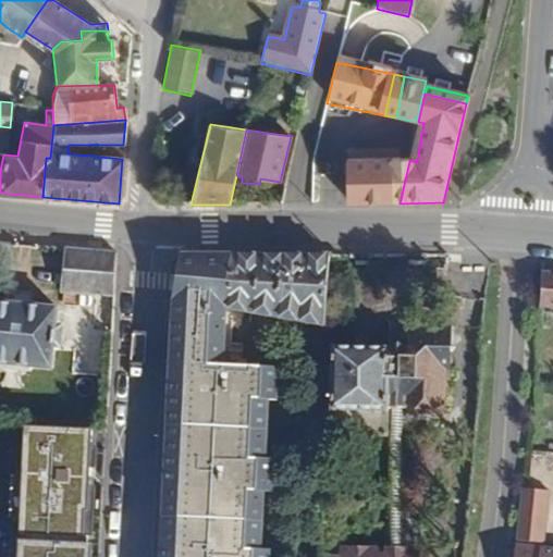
[(364,203),(375,161),(348,161),(348,202),(364,203)]
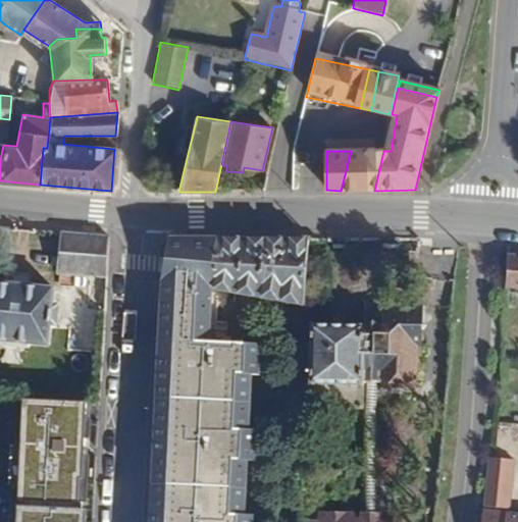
[(374,191),(383,151),(351,151),(341,191),(374,191)]
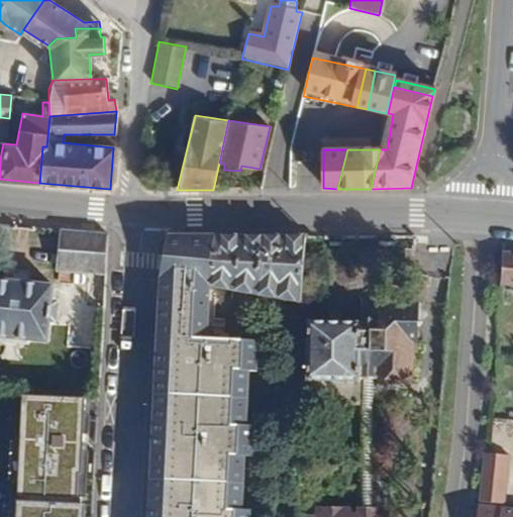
[(102,277),(104,234),(59,230),(55,271),(84,272),(83,302),(102,304),(104,301),(102,277)]
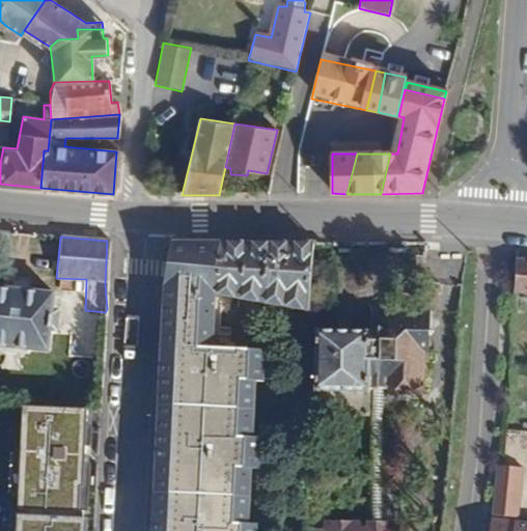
[(239,382),(240,351),(210,350),(213,295),(210,294),(218,245),(171,244),(163,285),(151,530),(231,530),(232,525),(234,469),(236,439),(239,382)]
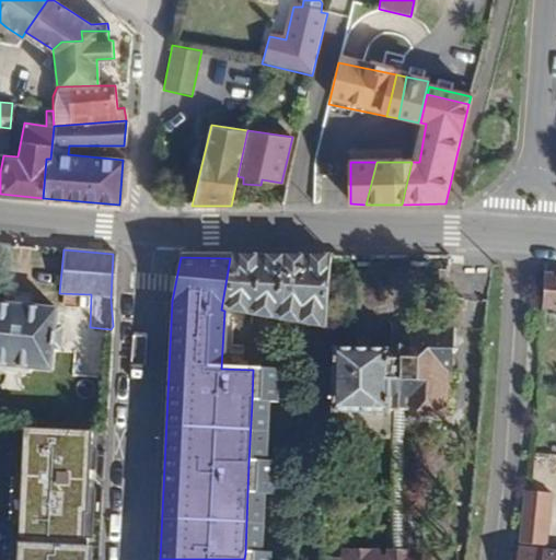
[(323,329),(327,258),(230,258),(221,310),(224,311),(238,312),(323,329)]
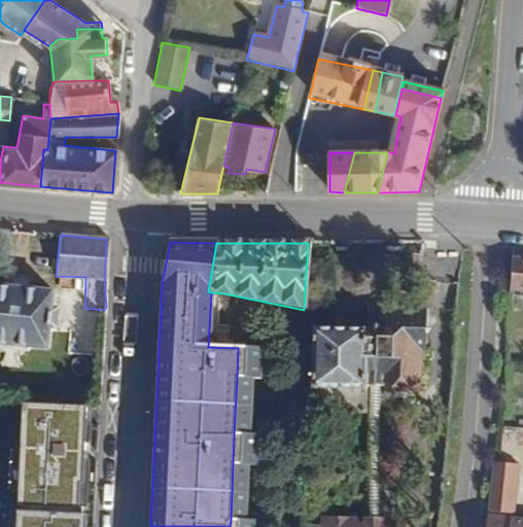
[(522,291),(522,258),(510,258),(508,291),(522,291)]
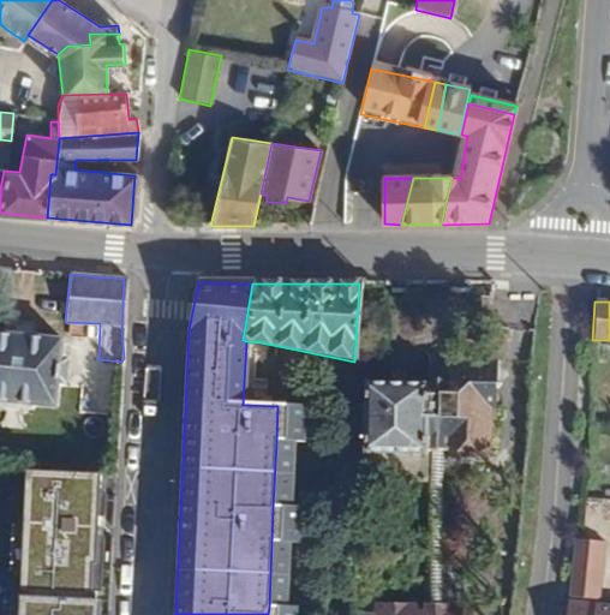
[(61,380),(63,368),(55,366),(58,336),(0,329),(0,398),(52,402),(54,378),(61,380)]
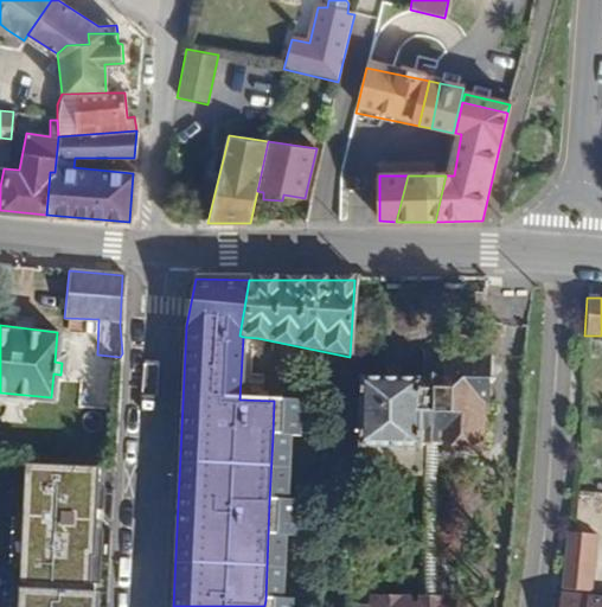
[(488,406),(490,358),(442,357),(441,381),(358,379),(357,477),(376,477),(376,479),(379,486),(385,490),(394,489),(398,484),(399,478),(418,478),(418,449),(435,449),(481,451),(481,406),(488,406)]
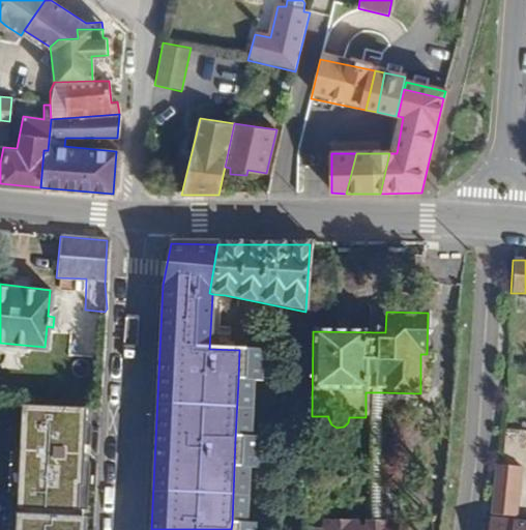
[(261,381),(262,352),(239,350),(238,381),(261,381)]
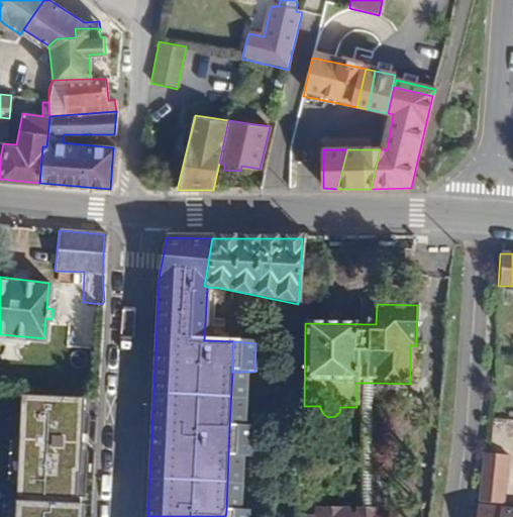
[(371,467),(371,383),(356,383),(356,407),(356,467),(371,467)]
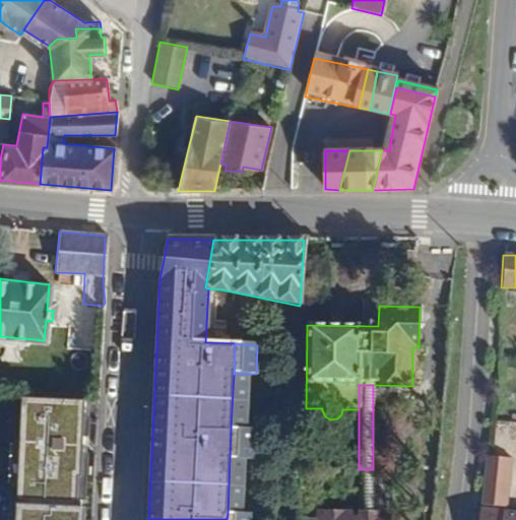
[(77,519),(83,403),(16,400),(14,445),(9,445),(7,486),(10,486),(8,519),(77,519)]
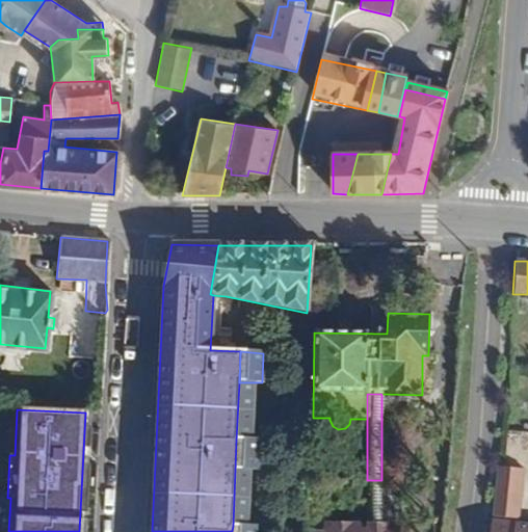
[(258,470),(259,441),(236,440),(235,470),(258,470)]
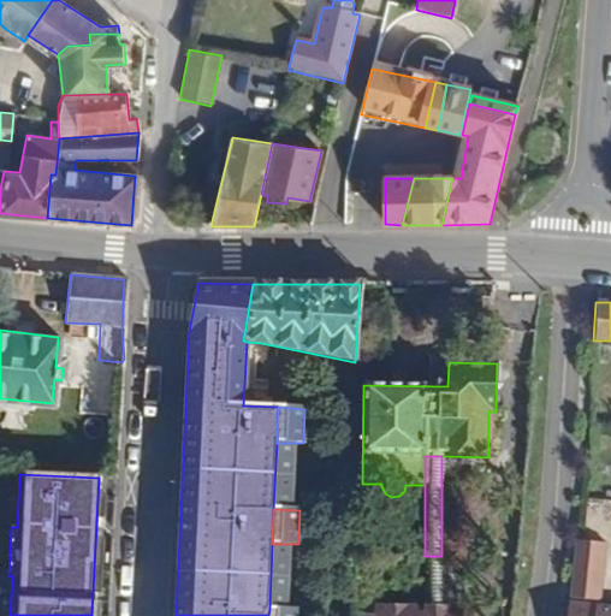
[(595,606),(603,544),(574,540),(567,604),(595,606)]
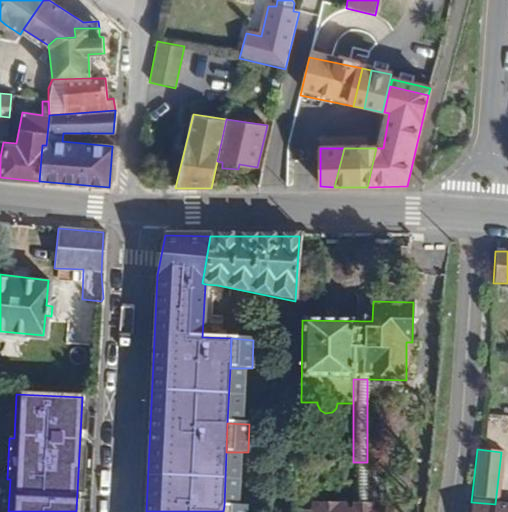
[(367,503),(367,497),(353,495),(354,504),(367,503)]
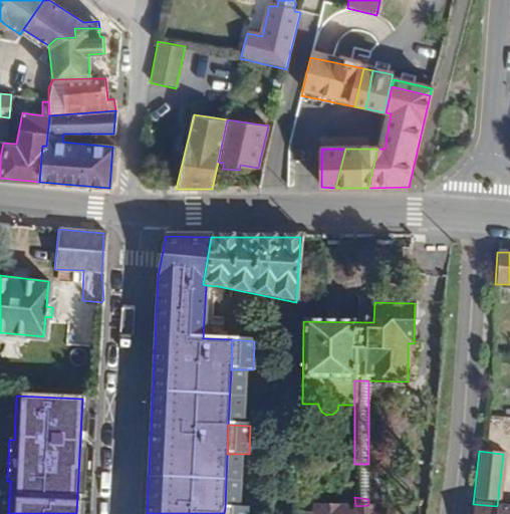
[(310,513),(310,504),(293,503),(293,513),(310,513)]
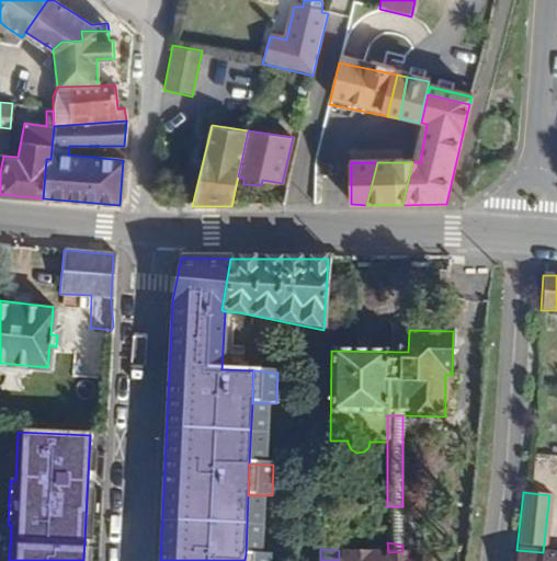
[(421,560),(421,559),(408,559),(408,551),(402,551),(388,552),(384,551),(383,560),(378,560),(379,551),(339,550),(339,560),(320,560),(319,560),(421,560)]
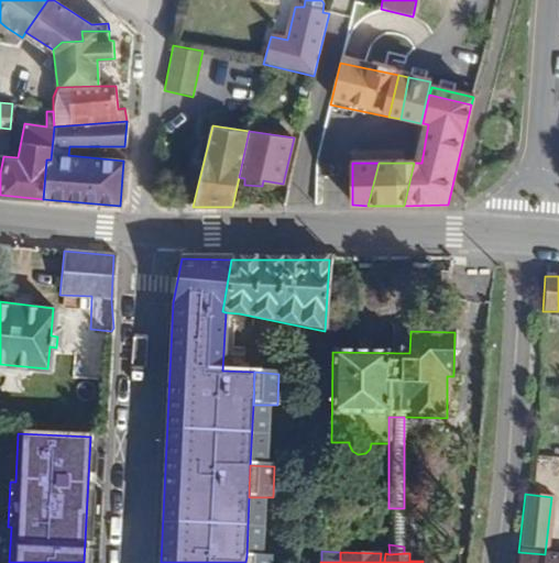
[(543,562),(545,554),(518,552),(517,562),(543,562)]
